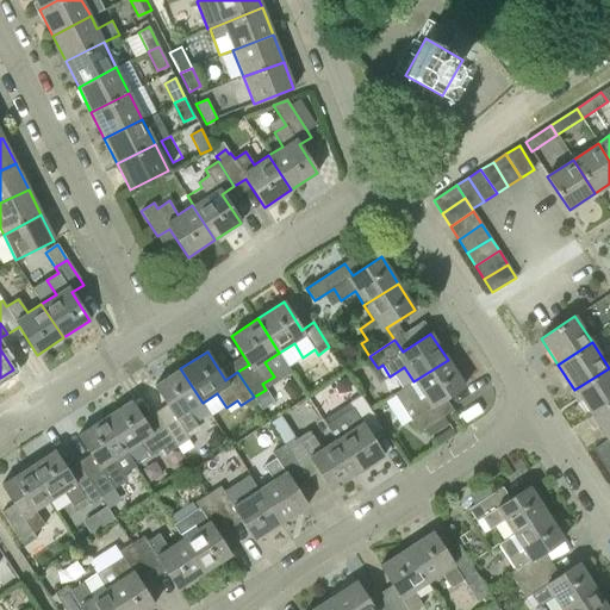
[(411,421),(418,433),(443,416),(436,404),(465,386),(448,360),(414,381),(423,397),(409,405),(416,417),(411,421)]
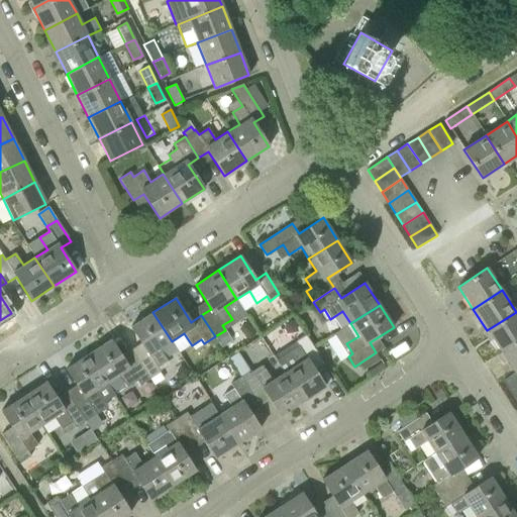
[(136,357),(149,379),(161,372),(158,368),(168,360),(160,348),(172,341),(152,312),(130,326),(146,351),(136,357)]
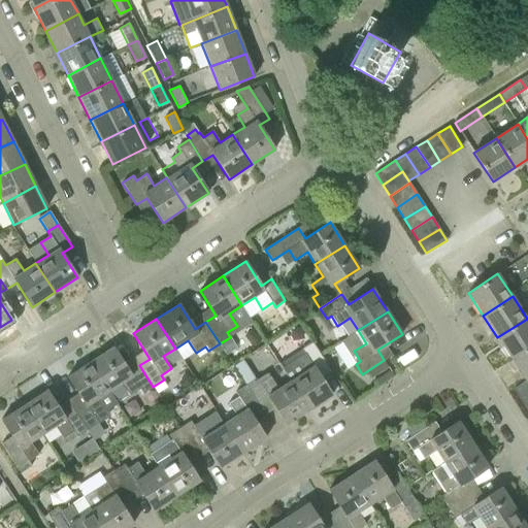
[(512,360),(527,350),(527,320),(527,319),(497,337),(512,360)]
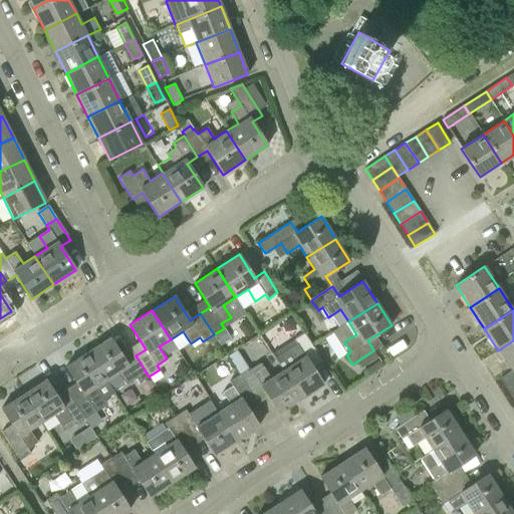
[(282,370),(301,400),(323,384),(307,361),(318,354),(304,332),(283,345),(294,362),(282,370)]
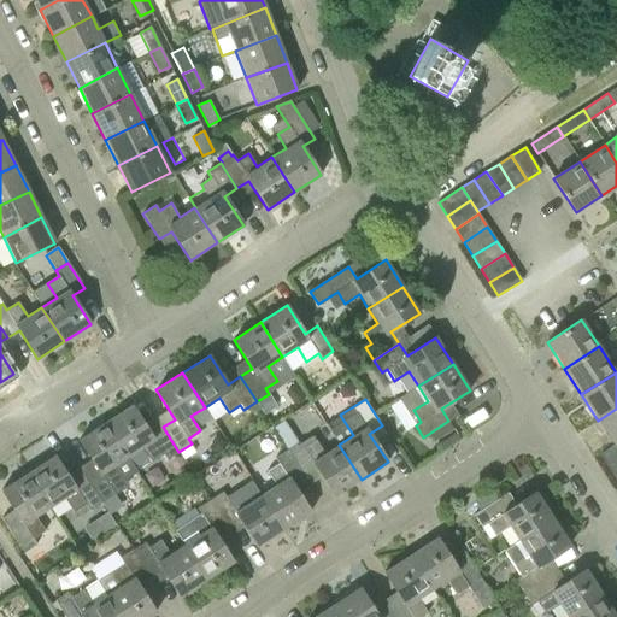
[(166,460),(178,452),(163,427),(151,435),(131,405),(105,423),(128,458),(142,448),(152,462),(163,454),(166,460)]
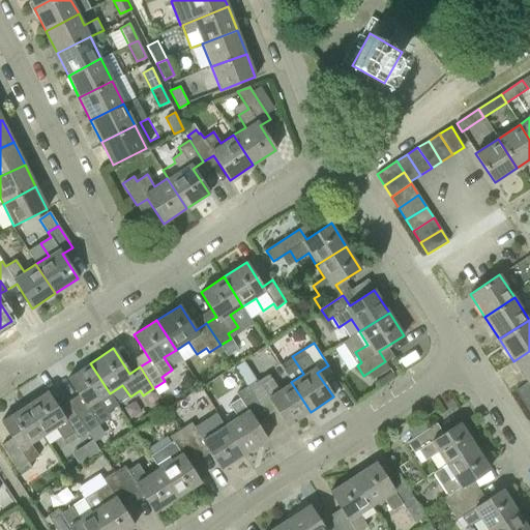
[(529,351),(513,361),(528,383),(529,381),(529,351)]
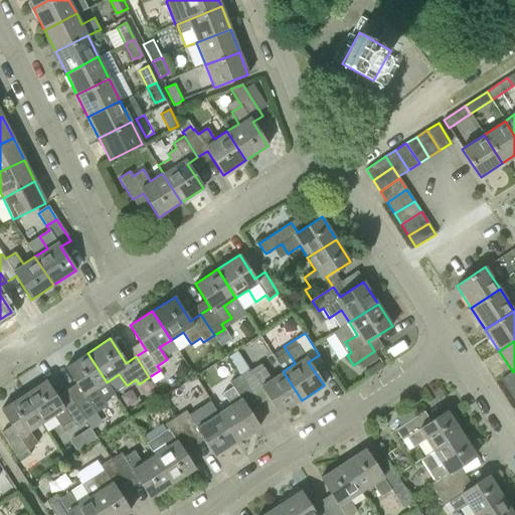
[(70,398),(84,419),(95,413),(96,414),(107,407),(96,389),(107,382),(88,353),(65,367),(80,391),(70,398)]
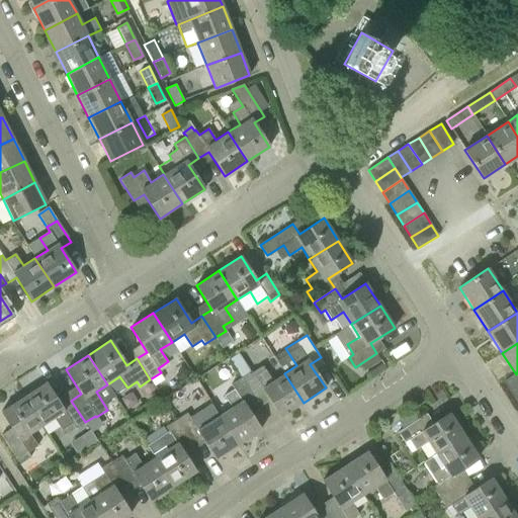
[(281,417),(304,403),(284,373),(272,380),(265,369),(264,369),(262,366),(249,374),(248,373),(241,377),(255,399),(265,393),(281,417)]
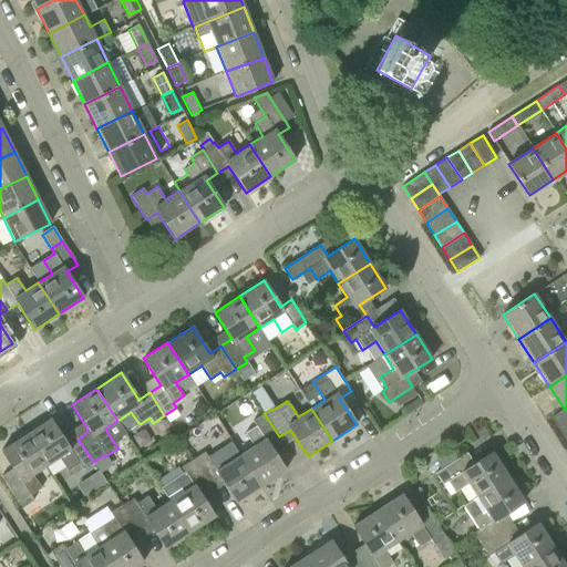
[(552,418),(560,431),(566,426),(566,408),(565,410),(552,418)]
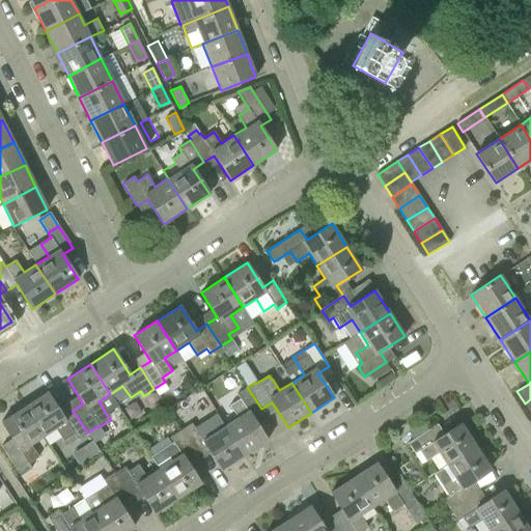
[(225,425),(244,455),(267,440),(251,416),(261,409),(247,387),(236,394),(240,399),(229,406),(238,418),(225,425)]
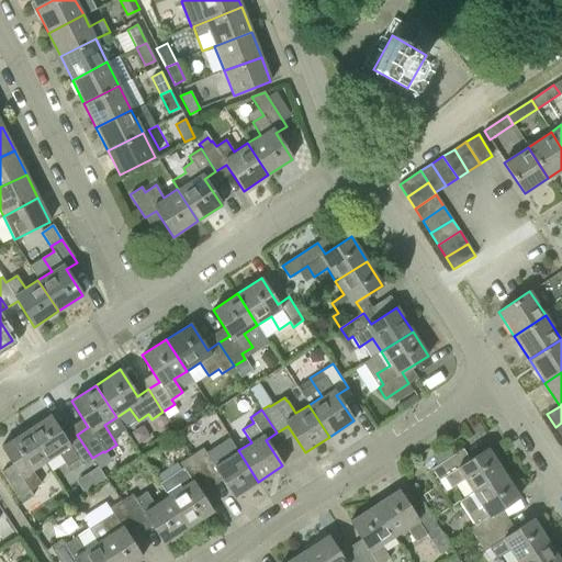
[(81,465),(92,458),(77,435),(66,441),(49,415),(25,430),(46,463),(59,454),(67,467),(78,460),(81,465)]
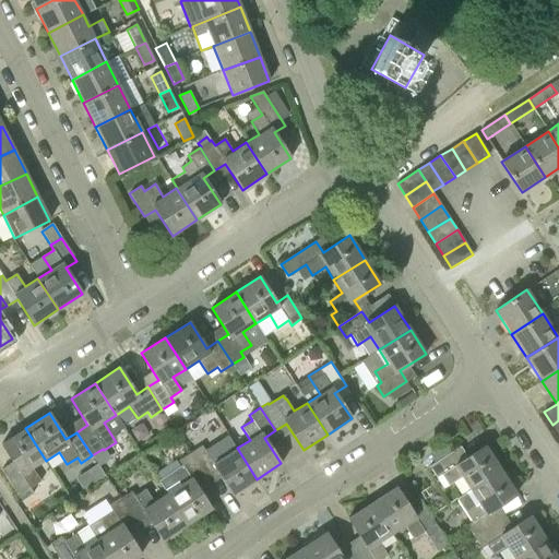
[(18,471),(7,477),(21,501),(33,494),(30,488),(42,482),(33,468),(46,461),(25,428),(1,444),(18,471)]
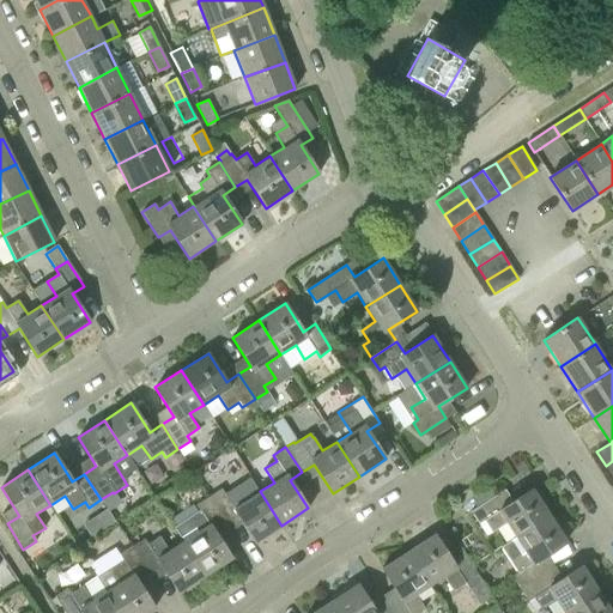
[(255,542),(281,526),(260,491),(246,501),(234,481),(207,497),(224,522),(237,514),(255,542)]
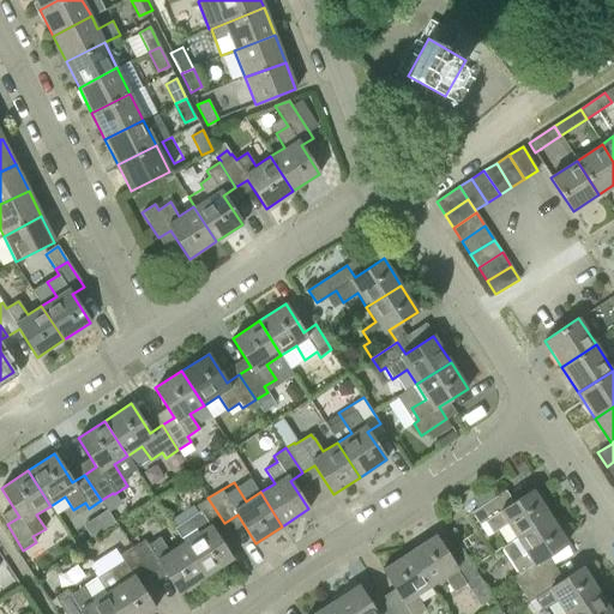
[(516,539),(551,517),(533,491),(505,510),(497,497),(473,513),(480,525),(486,522),(493,533),(506,524),(516,539)]
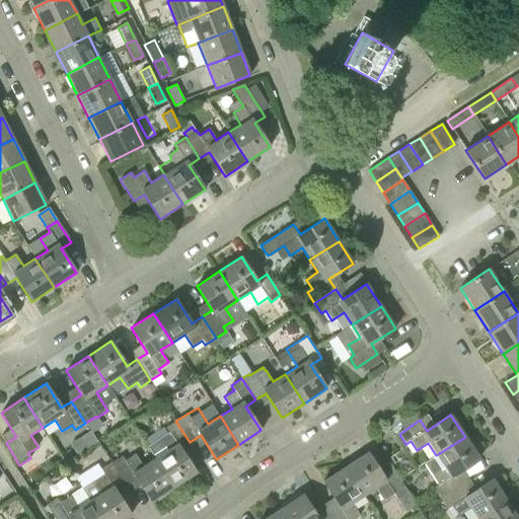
[(155,458),(173,488),(196,472),(180,448),(190,442),(175,421),(166,427),(169,432),(159,438),(167,450),(155,458)]
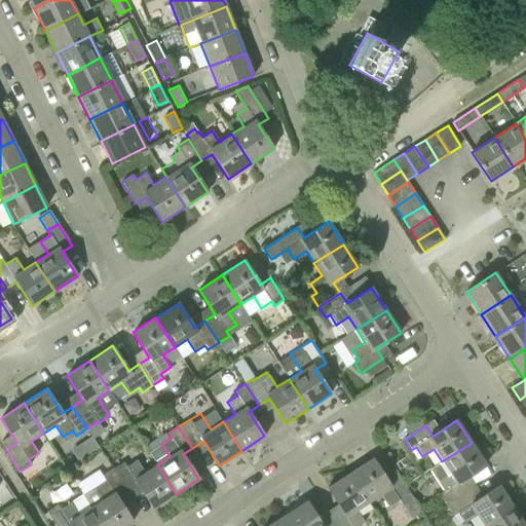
[(95,434),(74,448),(80,457),(101,444),(95,434)]
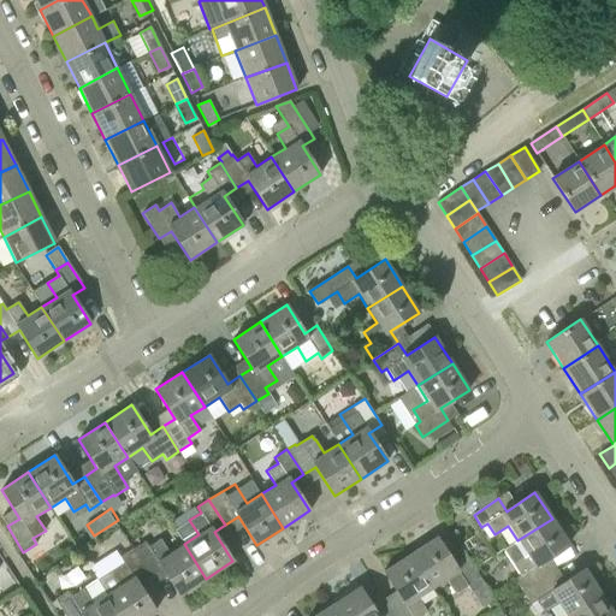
[(525,591),(549,576),(540,563),(569,545),(552,519),(517,540),(504,549),(521,575),(516,578),(525,591)]
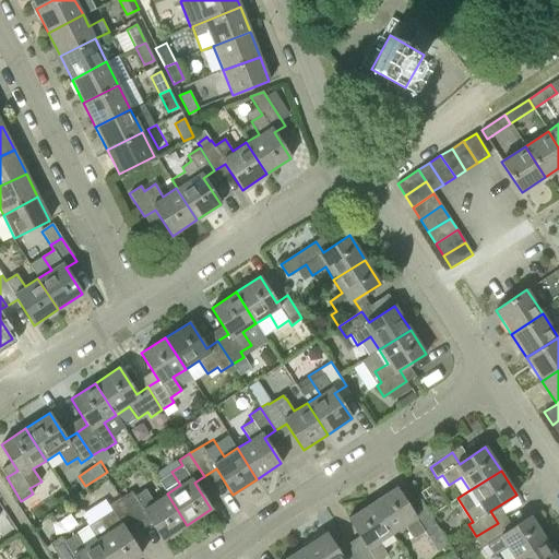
[(372,503),(392,535),(406,525),(414,538),(425,532),(437,551),(448,544),(424,507),(413,514),(396,488),(372,503)]
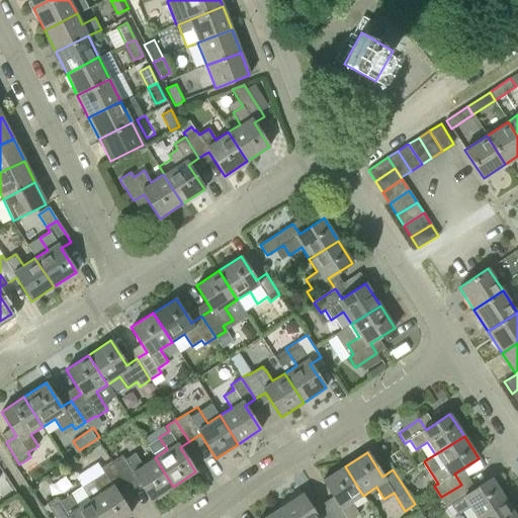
[(151,501),(173,487),(155,457),(143,464),(135,453),(124,459),(121,455),(112,461),(126,482),(136,477),(151,501)]
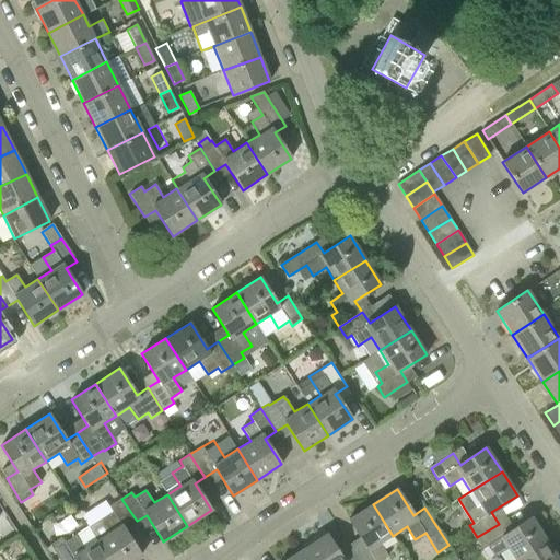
[(89,527),(96,539),(109,559),(133,559),(141,556),(125,529),(137,521),(121,499),(109,506),(113,512),(89,527)]
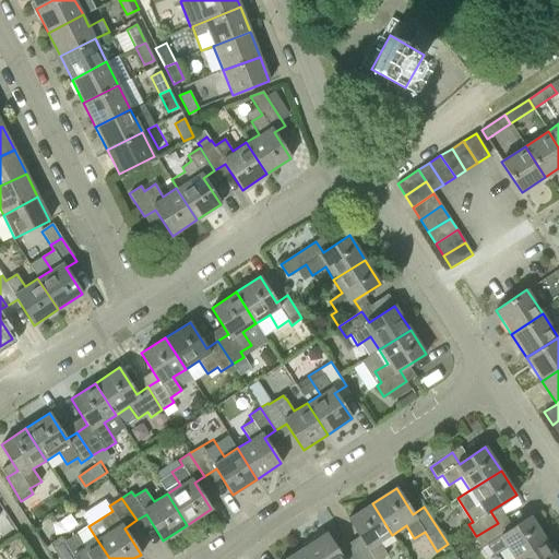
[(354,552),(358,558),(381,558),(387,556),(379,543),(392,535),(372,503),(348,519),(365,545),(354,552)]
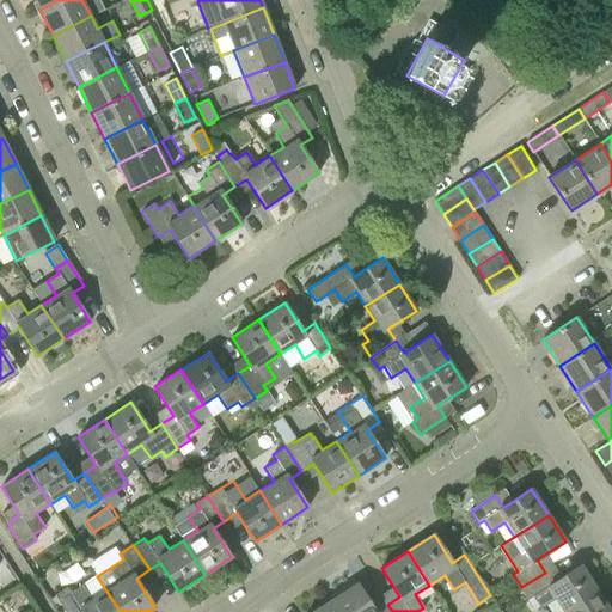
[(562,611),(565,611),(598,592),(581,565),(552,585),(545,573),(521,587),(528,599),(534,595),(542,609),(555,600),(562,611)]
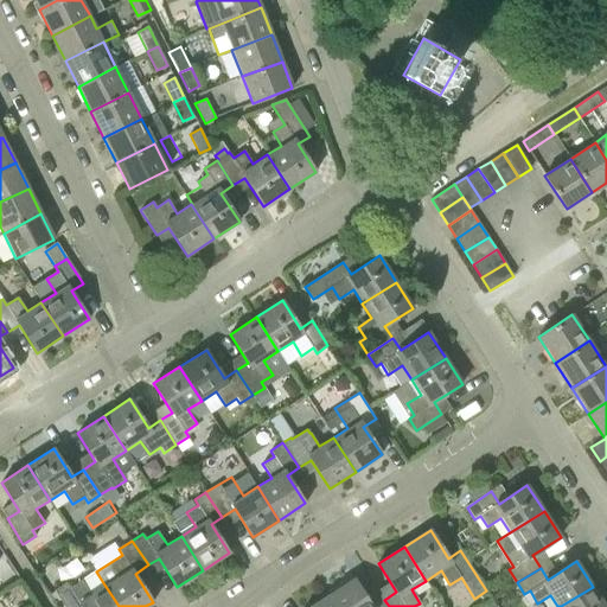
[(389,606),(384,600),(371,606),(353,579),(327,595),(334,606),(389,606)]
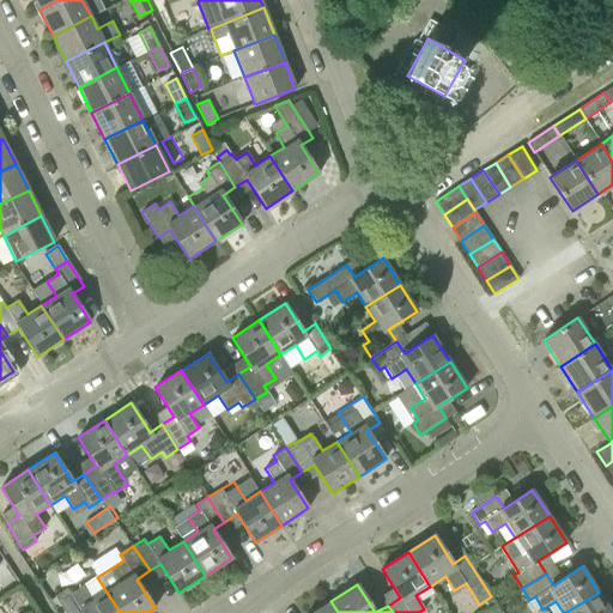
[(120,612),(105,590),(91,600),(83,587),(71,594),(67,588),(54,596),(65,612),(120,612)]
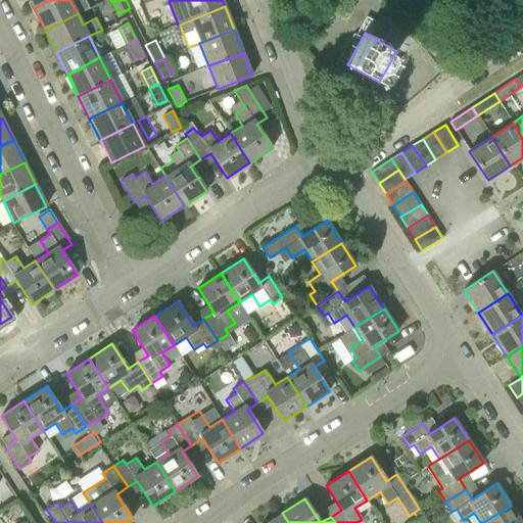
[(522,522),(511,506),(483,522),(522,522)]
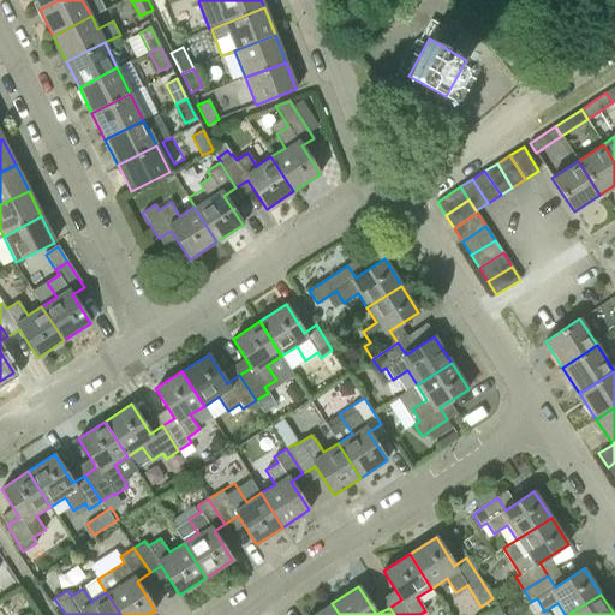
[(339,614),(332,603),(314,614),(339,614)]
